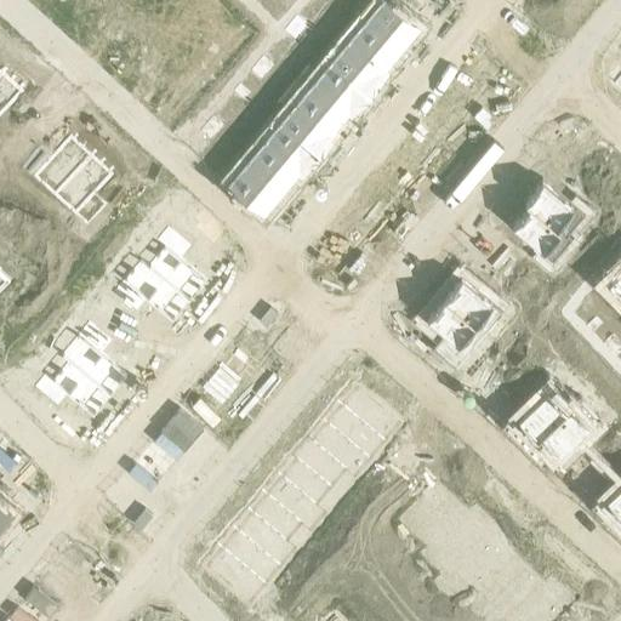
[(98,0),(81,20),(101,38),(124,13),(136,23),(157,1),(155,0),(98,0)]
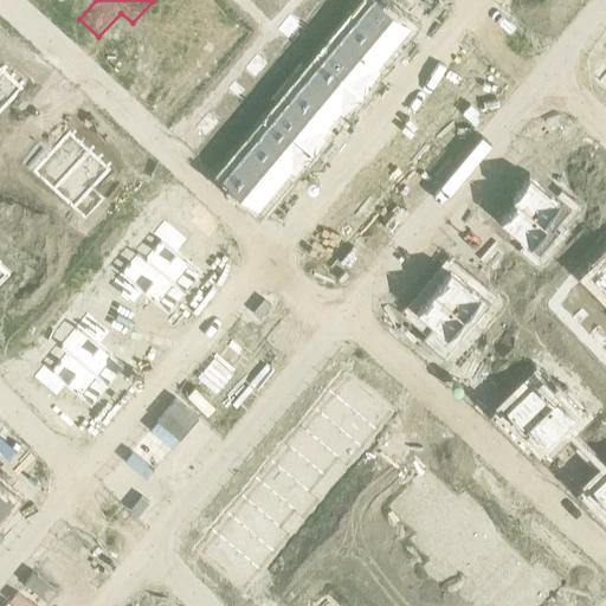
[(378,0),(369,0),(360,12),(393,39),(406,24),(378,0)]
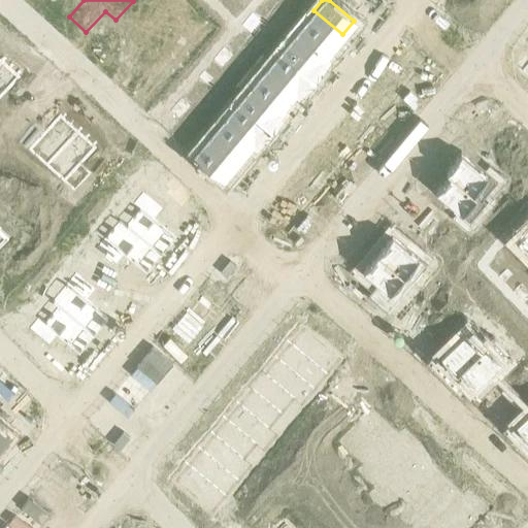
[(134,37),(114,58),(131,74),(163,39),(147,25),(153,19),(141,8),(124,28),(134,37)]
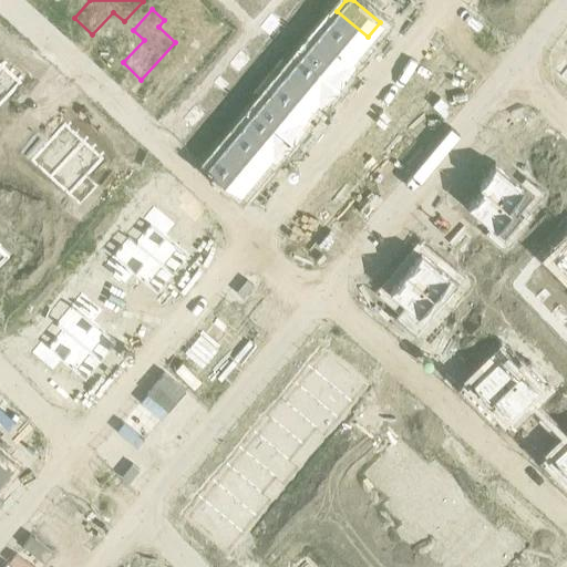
[(337,11),(321,29),(352,55),(368,37),(337,11)]
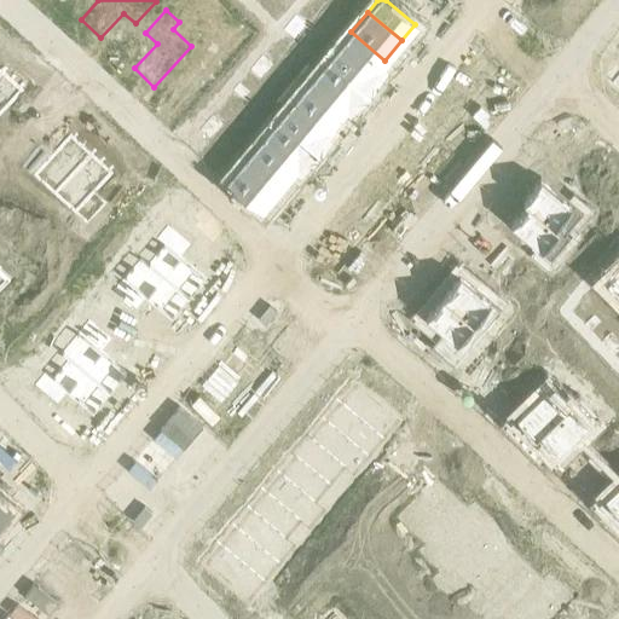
[(295,16),(289,23),(300,33),(306,24),(295,16)]
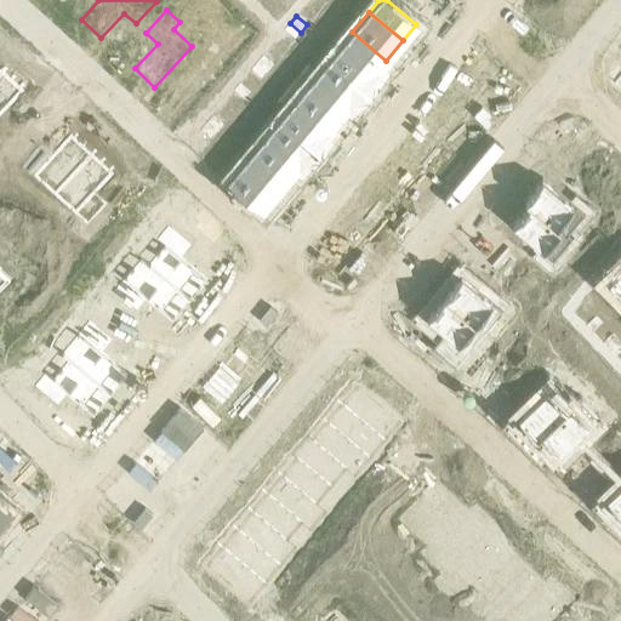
[(290,23),(284,30),(295,40),(301,33),(290,23)]
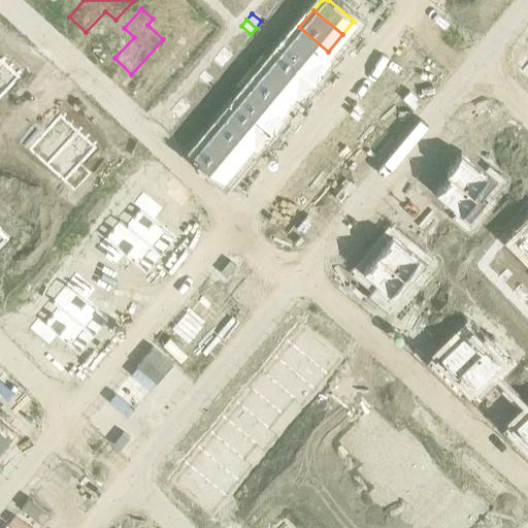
[(299,27),(285,44),(316,70),(330,53),(328,52),(299,27)]
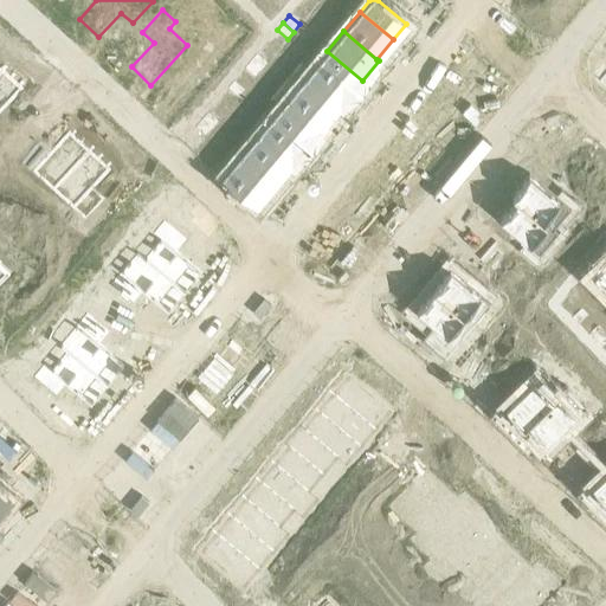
[(187,45),(150,85),(171,103),(193,78),(204,89),(224,66),(212,55),(205,62),(187,45)]
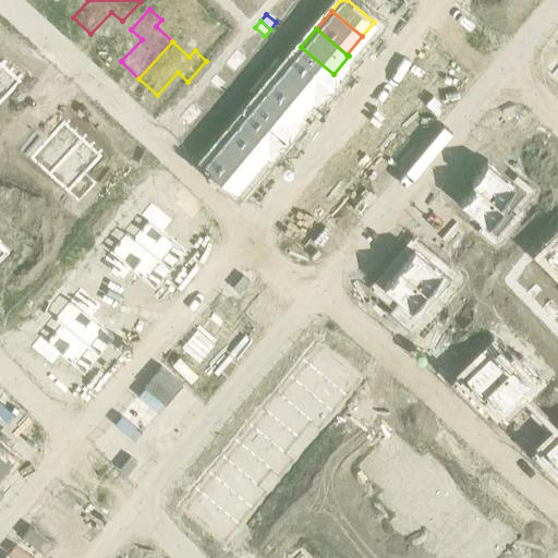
[(301,47),(287,64),(317,91),(319,93),(334,74),(301,47)]
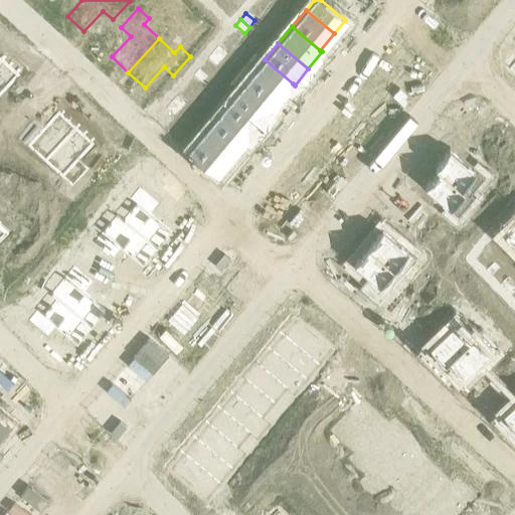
[(218,46),(212,52),(222,60),(227,54),(218,46)]
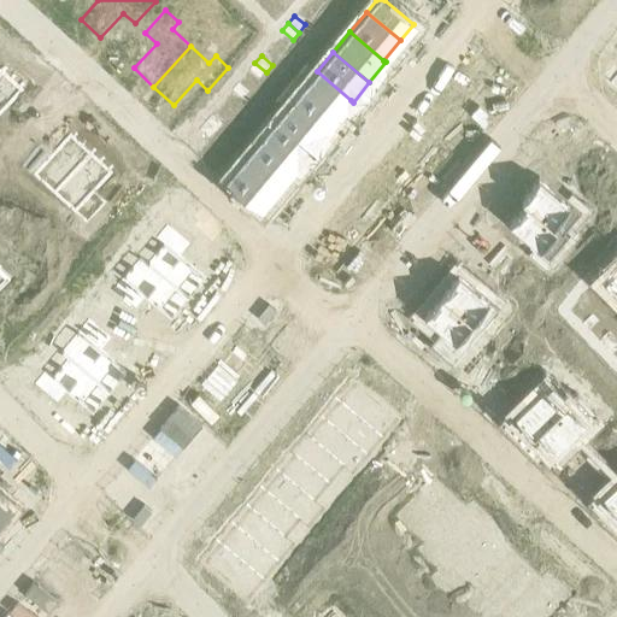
[(254,63),(248,70),(259,80),(266,72),(254,63)]
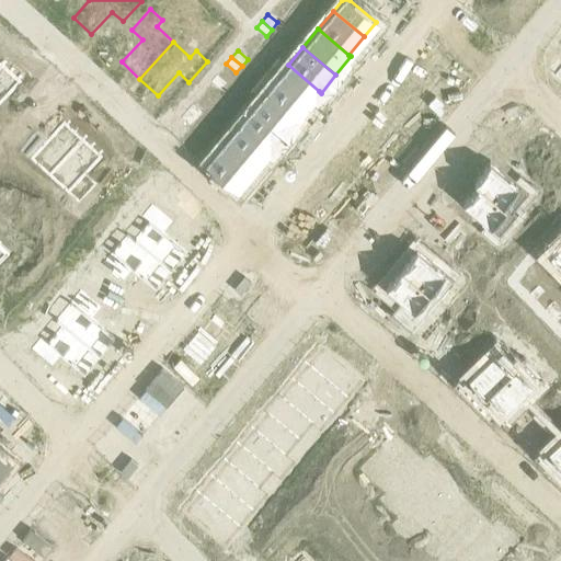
[(0,104),(20,83),(0,66),(0,65),(0,104)]
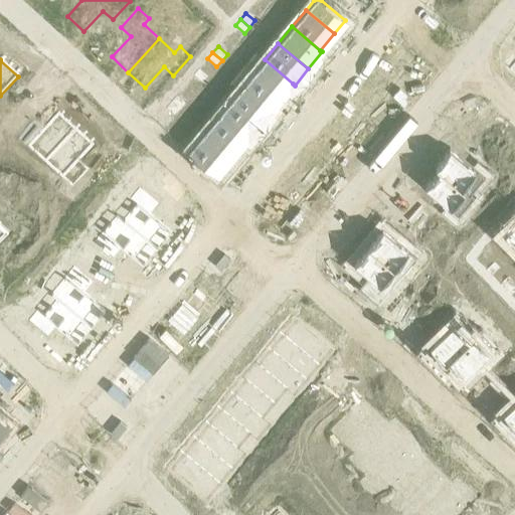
[(265,59),(250,76),(279,101),(293,83),(265,59)]
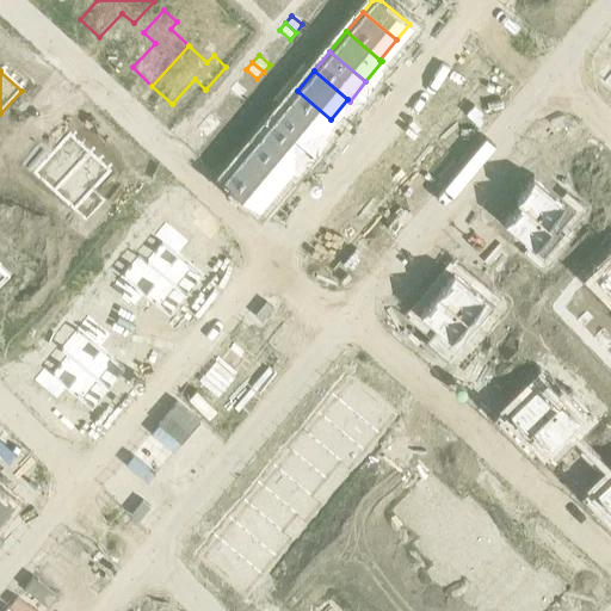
[(236,82),(229,90),(241,98),(247,91),(236,82)]
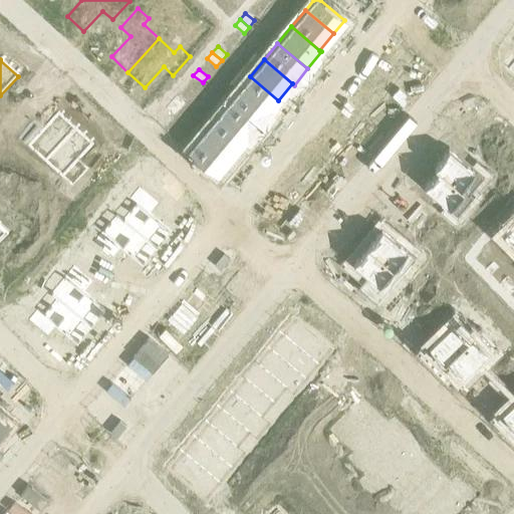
[(250,76),(236,93),(266,118),(280,101),(278,100),(250,76)]
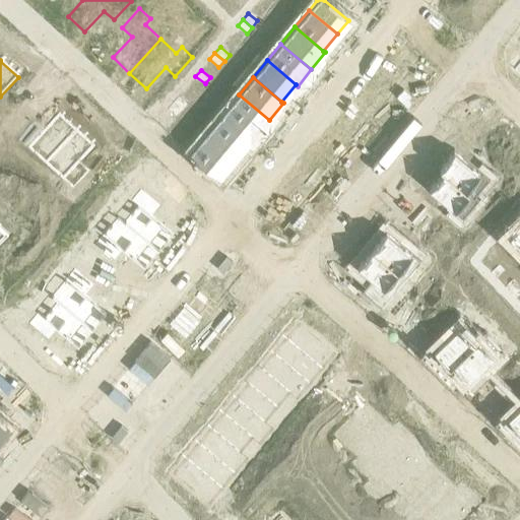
[(173,92),(168,99),(177,107),(182,101),(173,92)]
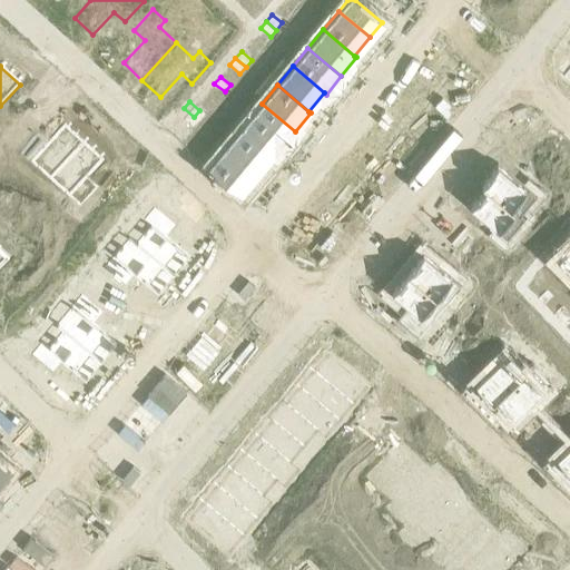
[(262,104),(246,121),(277,148),(279,149),(295,131),(262,104)]
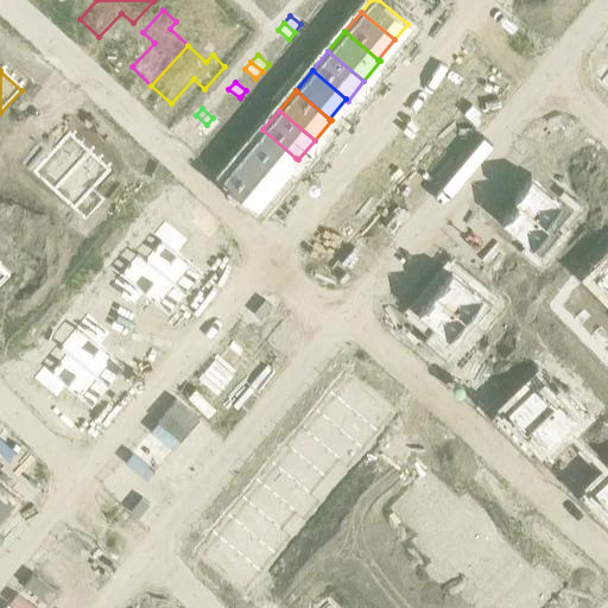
[(196,115),(190,124),(201,132),(207,125),(196,115)]
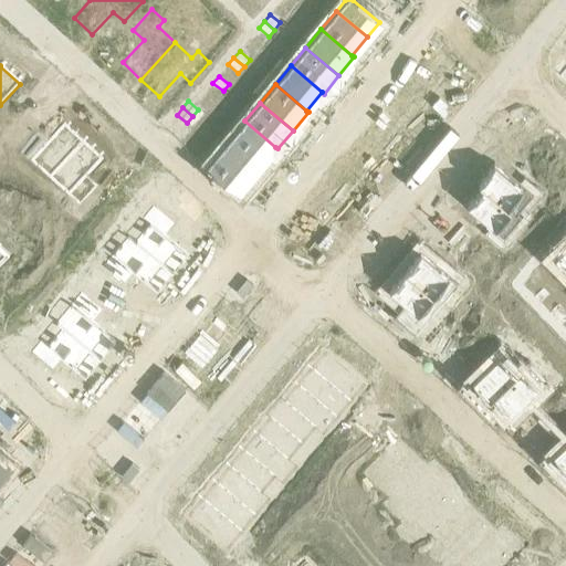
[(244,121),(229,139),(260,165),(275,147),(244,121)]
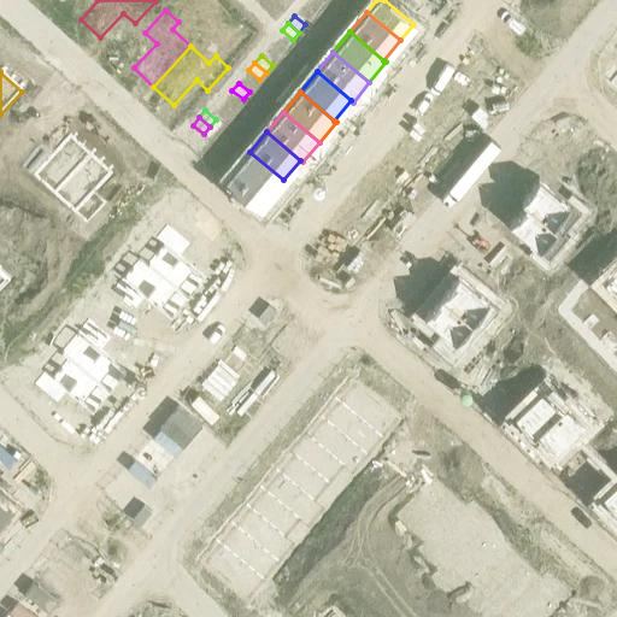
[(70,136),(41,168),(62,187),(90,156),(70,136)]
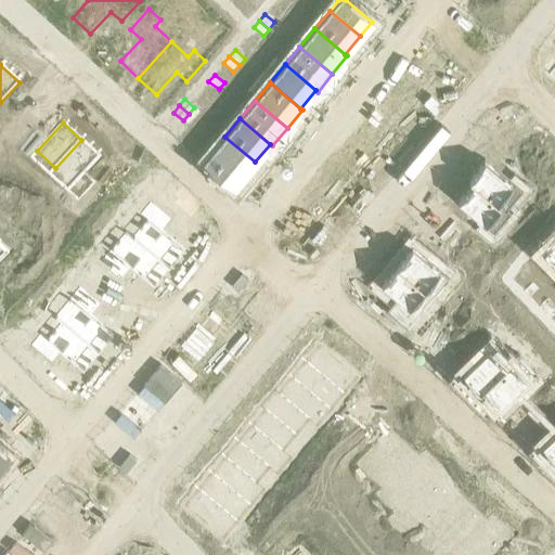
[(224,137),(205,159),(235,185),(255,162),(224,137)]
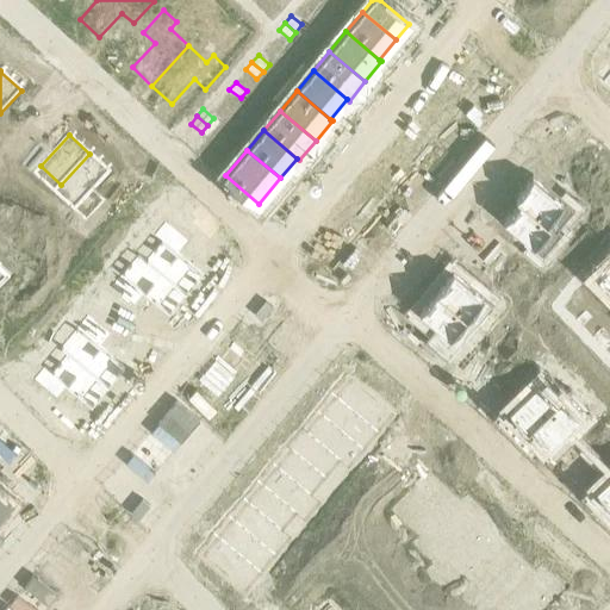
[(89,154),(61,185),(81,204),(110,172),(89,154)]
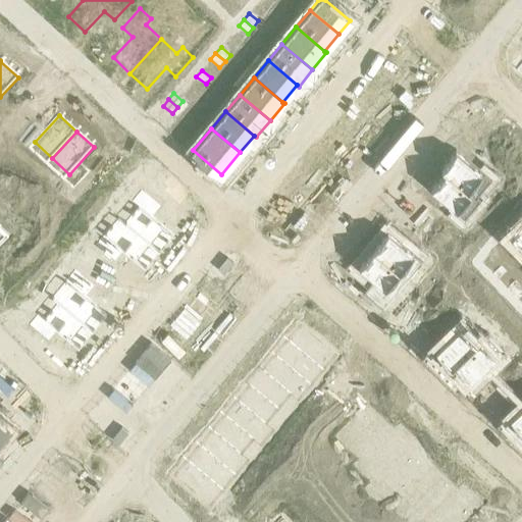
[(455,150),(439,169),(442,172),(444,171),(469,191),(483,173),(455,150)]
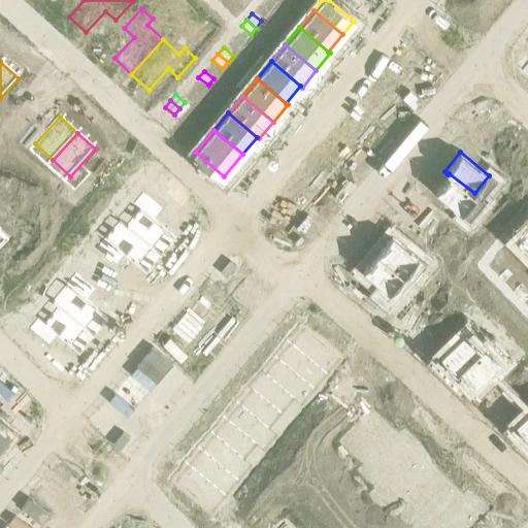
[(448,174),(433,192),(462,216),(477,196),(474,193),(449,173),(448,174)]
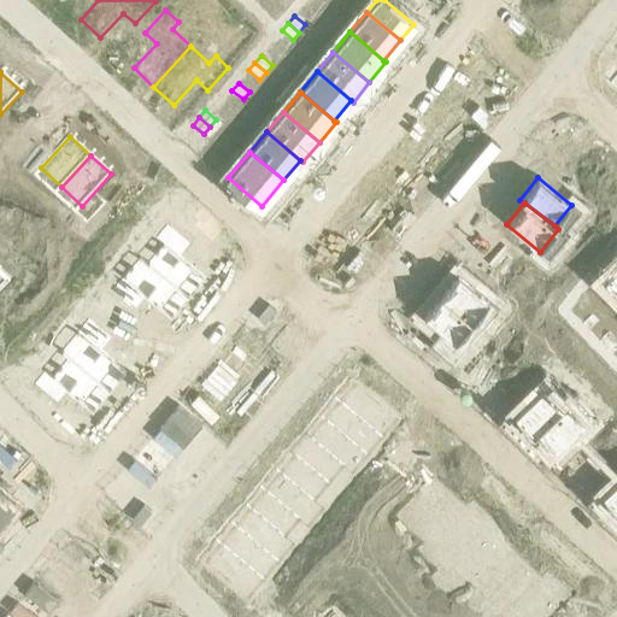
[(27,211),(17,221),(23,228),(34,217),(27,211)]
